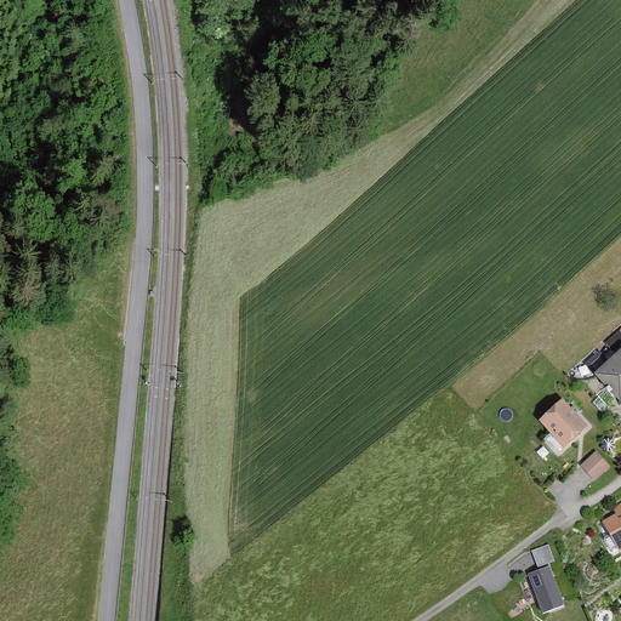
[(620,347),(594,372),(620,400),(620,399),(620,347)]
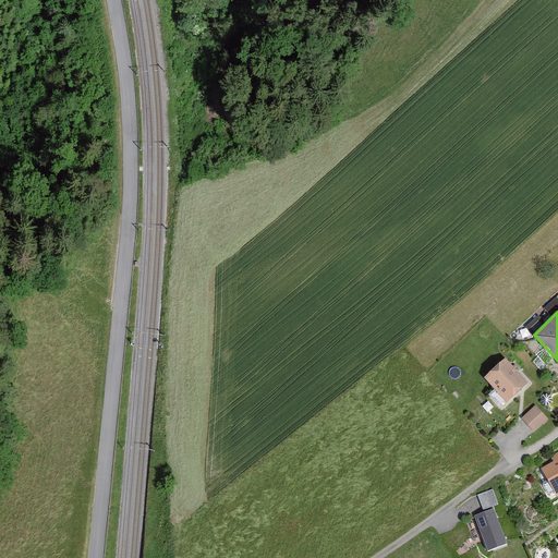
[(529,385),(502,355),(475,379),(501,409),(529,385)]
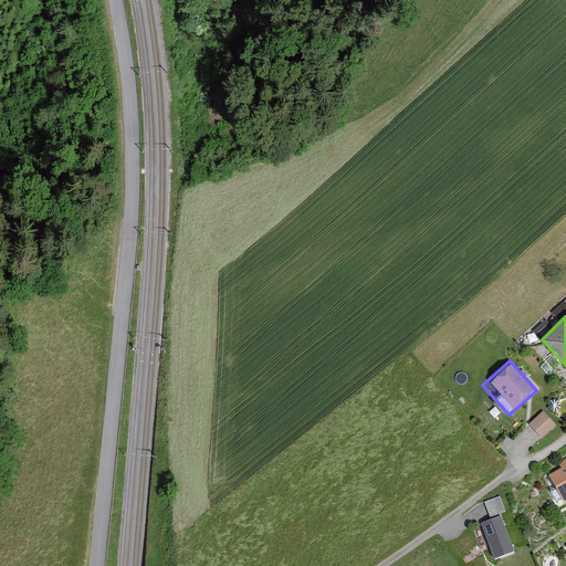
[(538,411),(522,428),(533,439),(549,423),(538,411)]
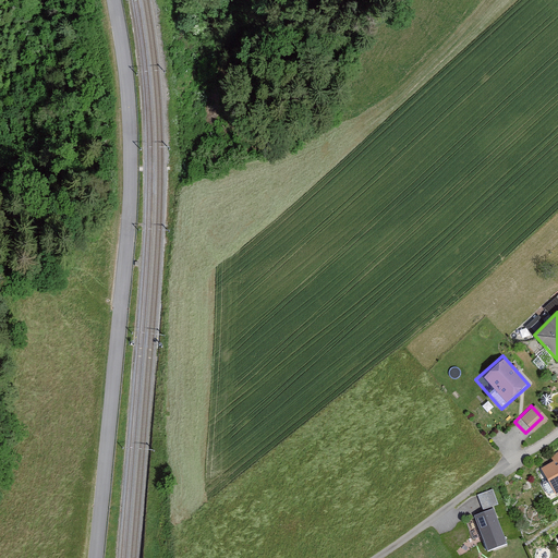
[(557,452),(533,466),(550,501),(557,497),(557,452)]
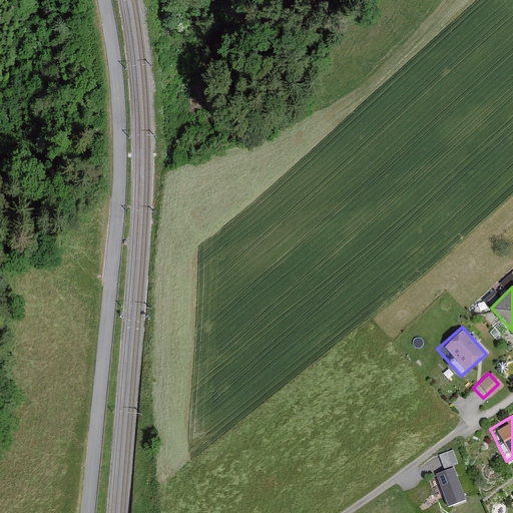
[(453,450),(439,455),(444,469),(458,464),(453,450)]
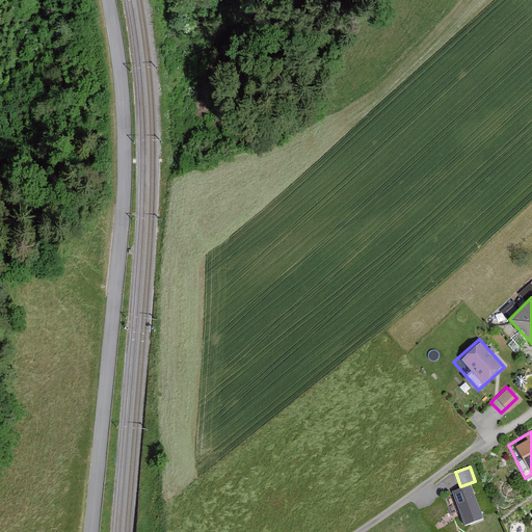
[(471,485),(452,491),(466,526),(483,519),(471,485)]
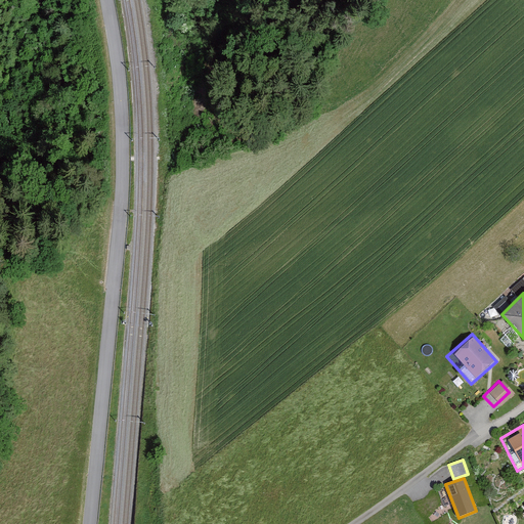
All buildings are outlined.
